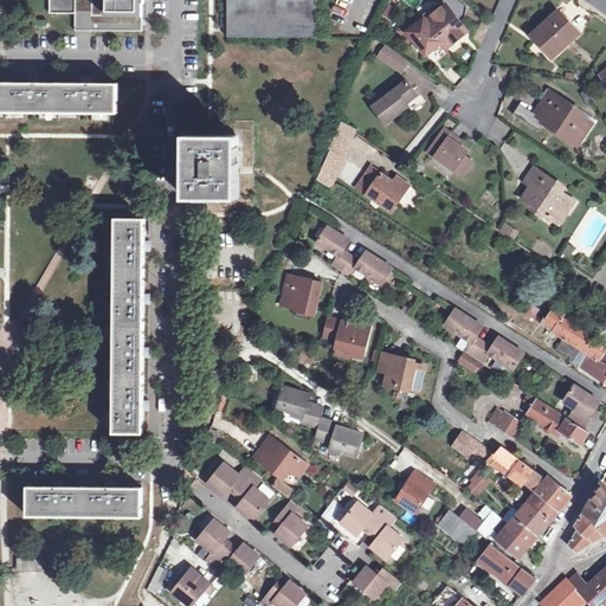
[(142,0),(50,0),(50,13),(75,13),(75,31),(142,31),(142,0)]
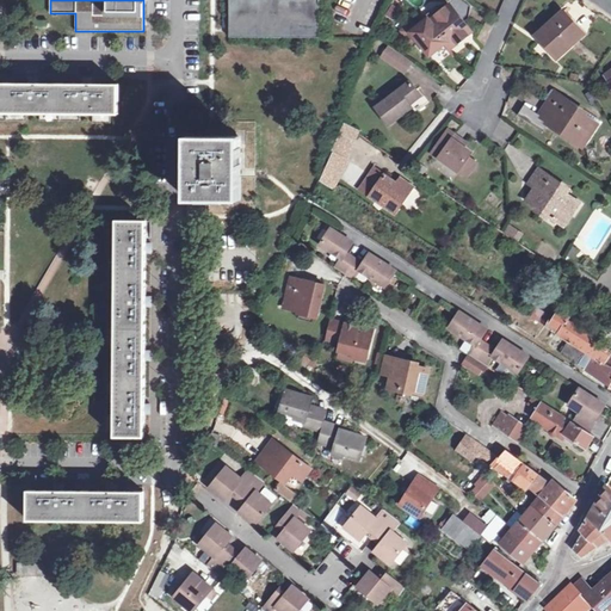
[(229,0),(229,36),(319,37),(319,0),(229,0)]
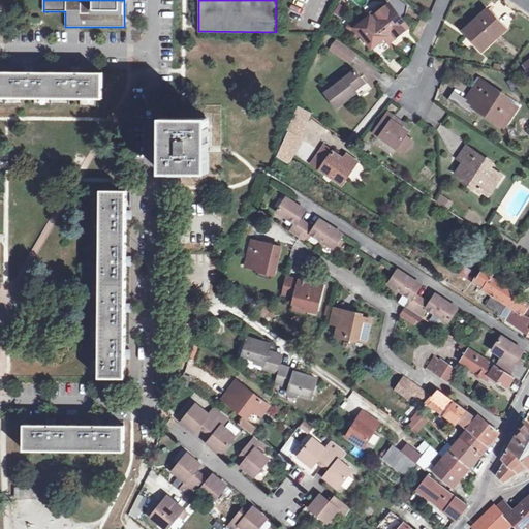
[(399,0),(396,0),(390,5),(401,20),(406,16),(402,10),(408,6),(399,0)]
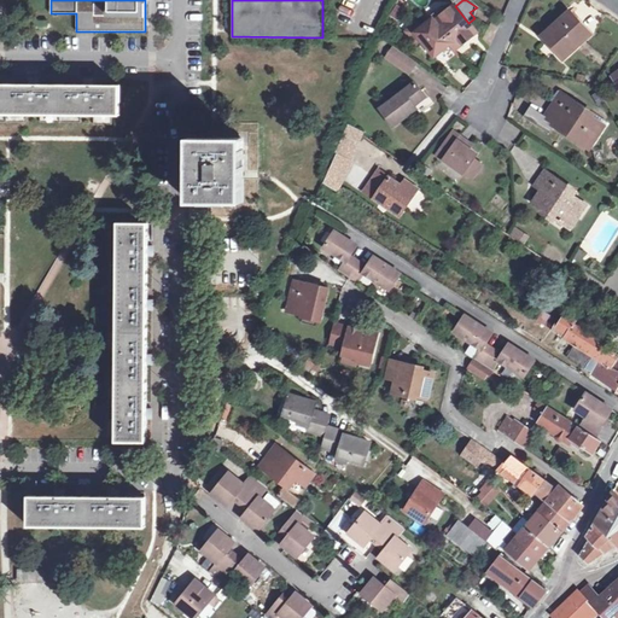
[(455,6),(448,11),(435,22),(433,19),(431,21),(421,27),(417,31),(423,39),(435,56),(455,39),(459,45),(476,31),(468,23),(455,6)]
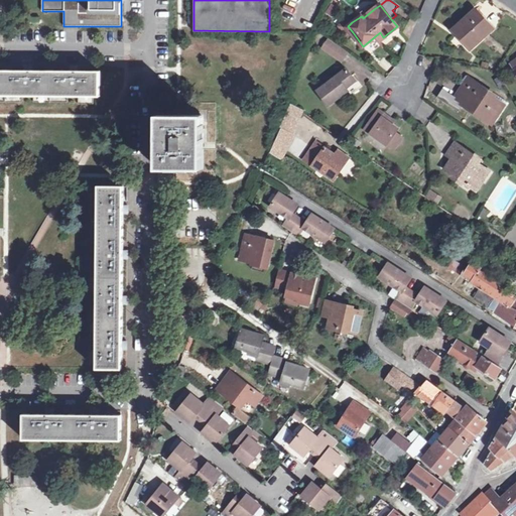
[(330,6),(326,11),(332,15),(335,9),(330,6)]
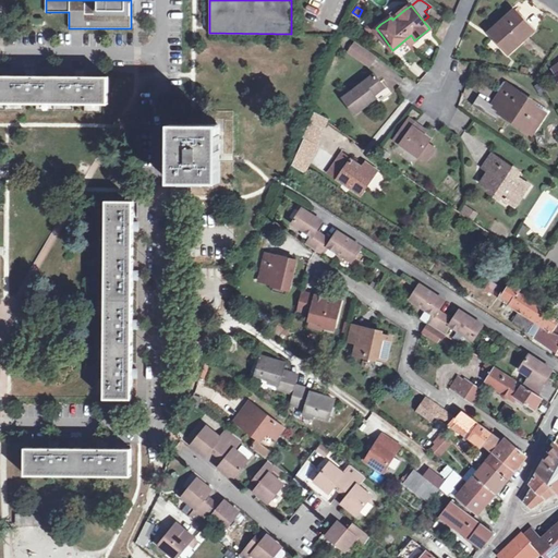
[(392,20),(404,10),(402,8),(399,8),(389,14),(391,17),(392,20)]
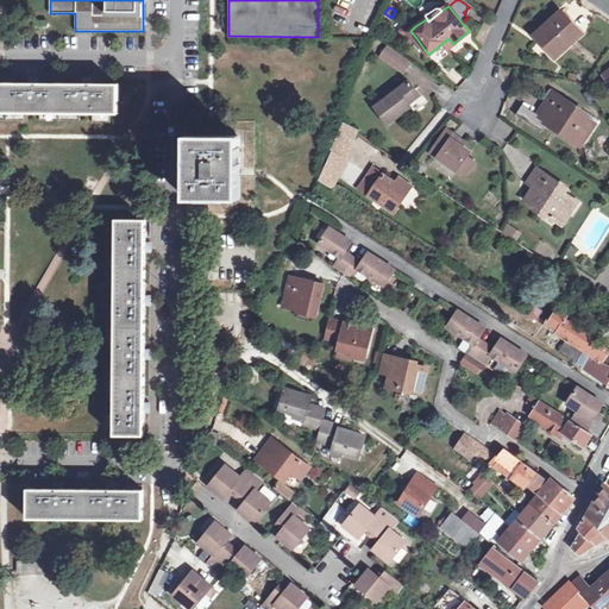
[(554,57),(578,36),(566,20),(569,19),(560,11),(534,35),(554,57)]
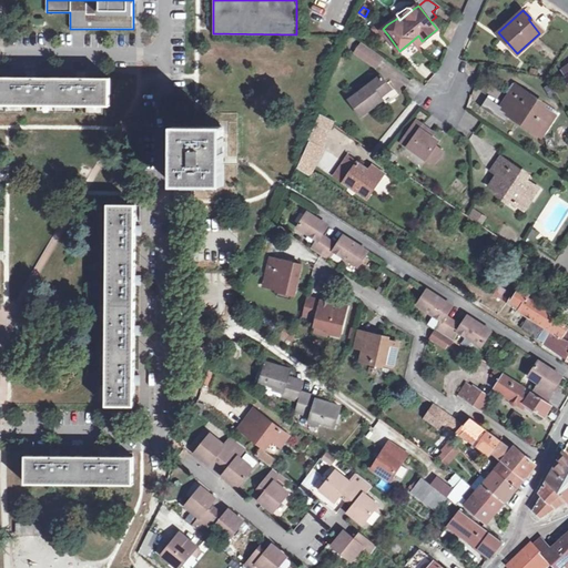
[(528,19),(539,33),(543,31),(530,18),(528,19)]
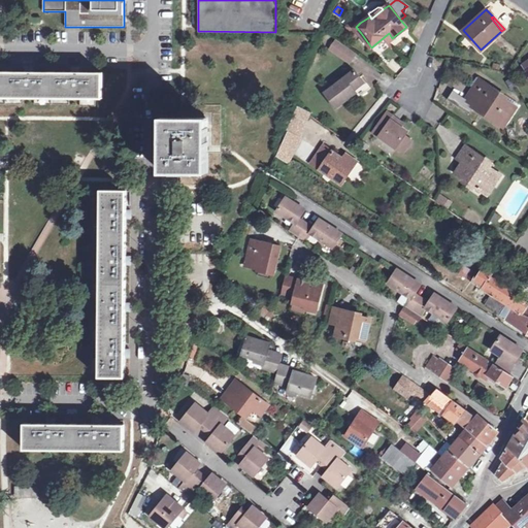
[(356,37),(361,33),(356,27),(360,23),(357,19),(347,26),(356,37)]
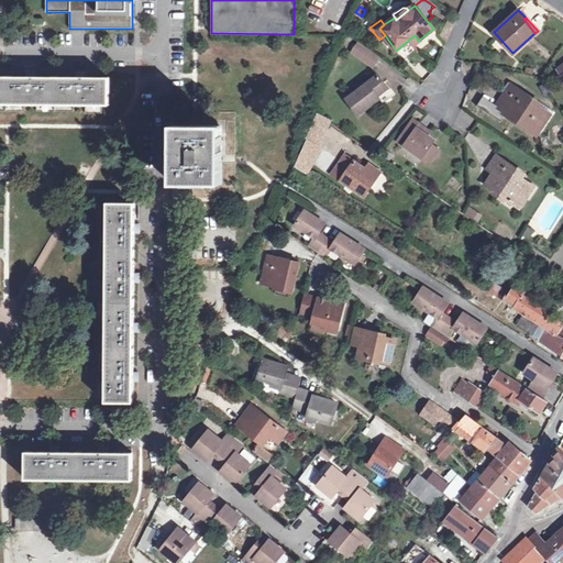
[(378,57),(359,43),(352,52),(373,66),(378,57)]
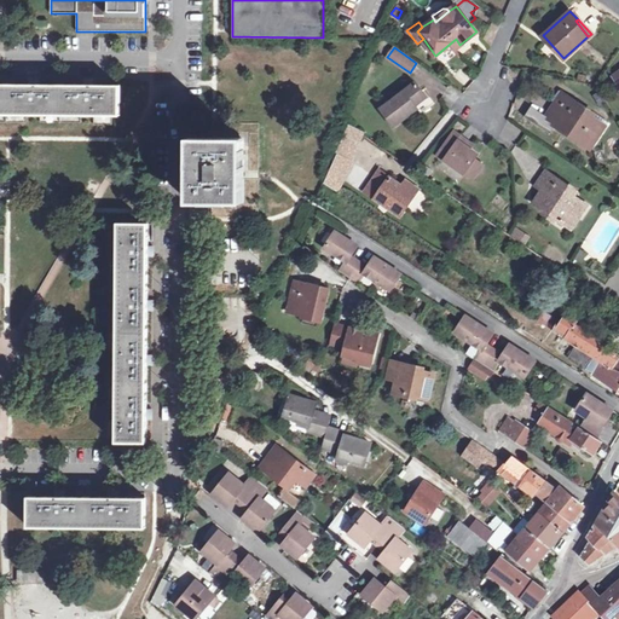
[(85,80),(85,85),(39,85),(39,79),(29,79),(29,85),(0,84),(0,111),(120,114),(120,86),(93,85),(93,80),(85,80)]
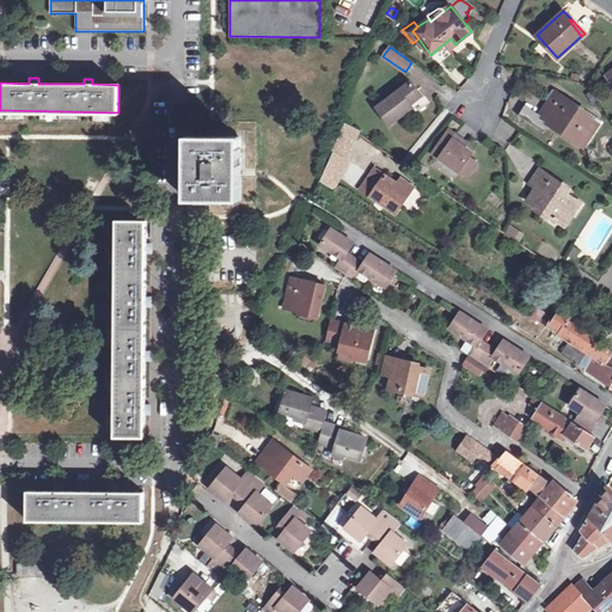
[(390,124),(412,106),(410,104),(422,95),(411,80),(377,106),(390,124)]
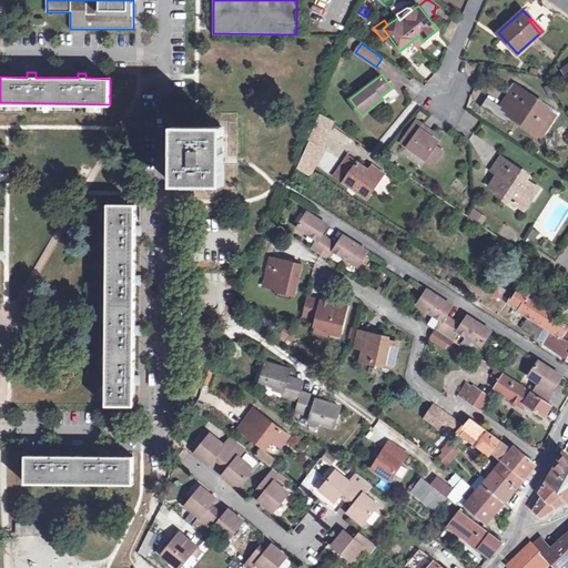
[(499,109),(536,132),(549,111),(537,102),(539,100),(516,84),(499,109)]
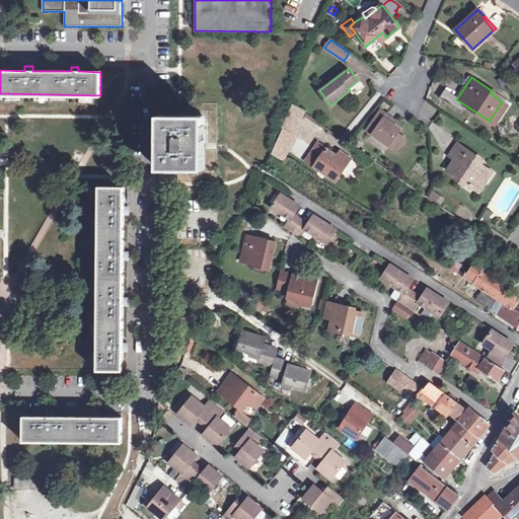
[(348,88),(350,90),(352,93),(363,84),(359,79),(358,80),(348,88)]
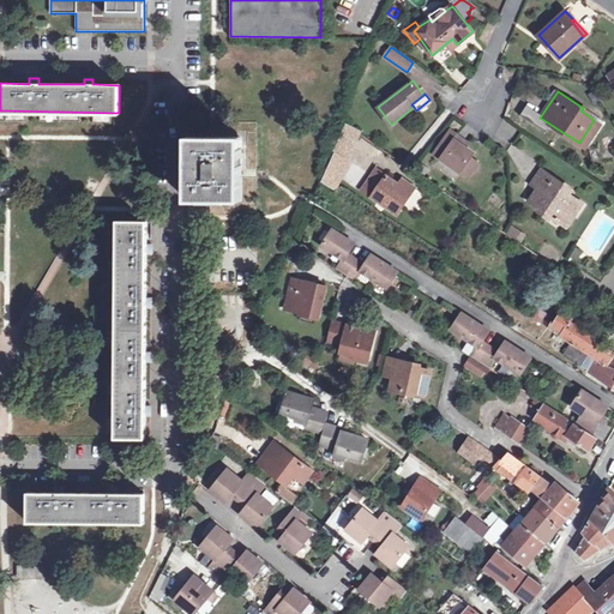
[(601,125),(594,120),(579,143),(585,148),(601,125)]
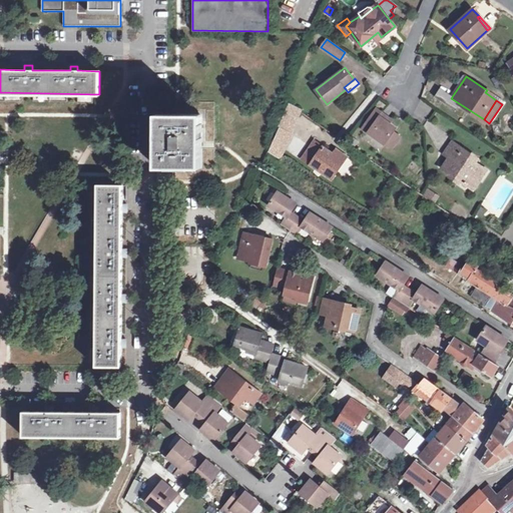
[(290,102),(286,111),(294,116),(295,115),(298,108),(290,102)]
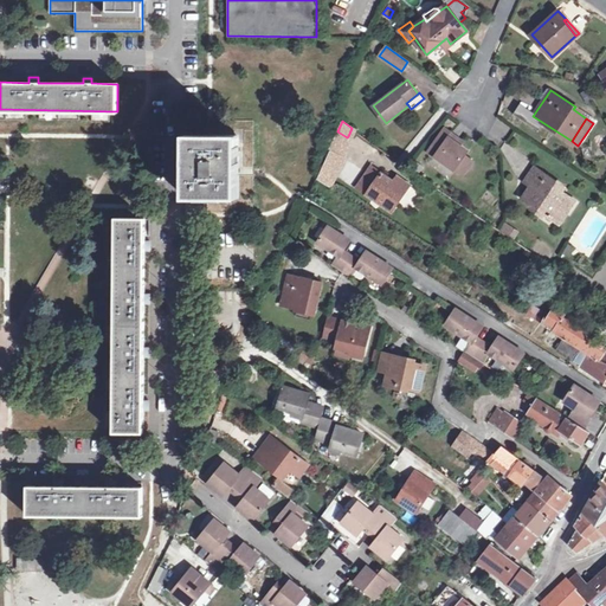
[(444,129),(432,147),(438,150),(434,155),(453,169),(455,168),(464,155),(468,150),(458,144),(461,141),(444,129)]
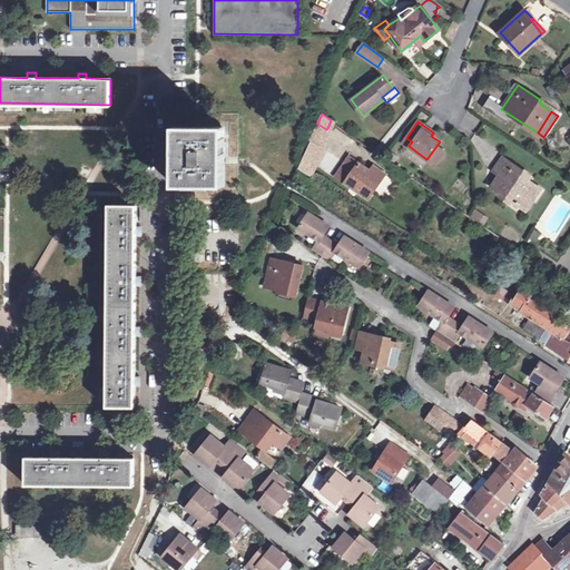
[(310,140),(324,147),(332,130),(327,128),(326,129),(317,124),(310,140)]
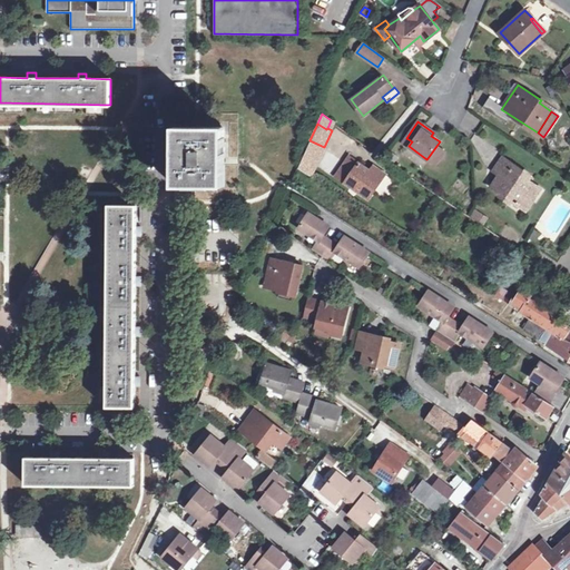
[(224,185),(225,127),(175,127),(175,185),(224,185)]
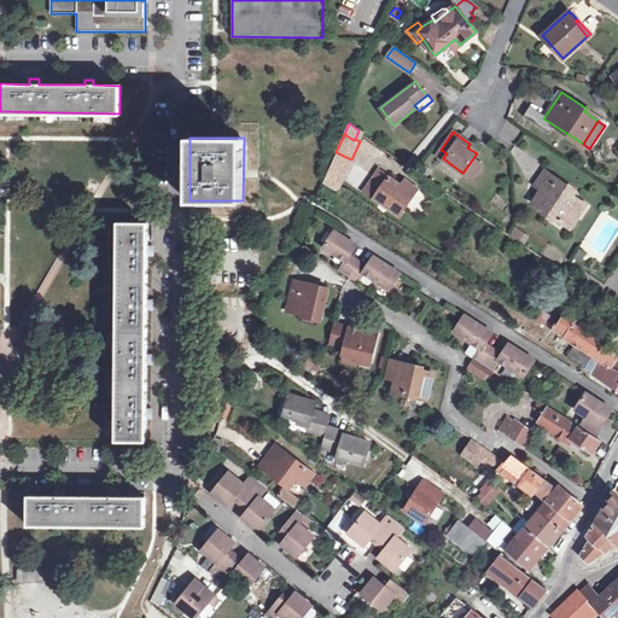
[(353,159),(351,159),(336,152),(322,181),(337,191),(347,169),(348,170),(353,159)]
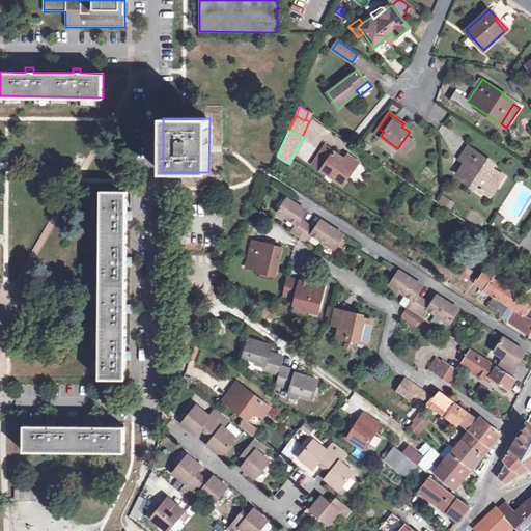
[(414,141),(407,136),(398,147),(406,152),(414,141)]
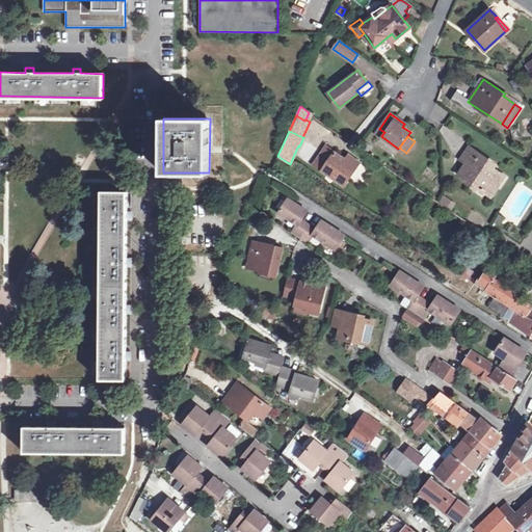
[(356,166),(344,158),(326,145),(314,163),(344,185),(356,166)]
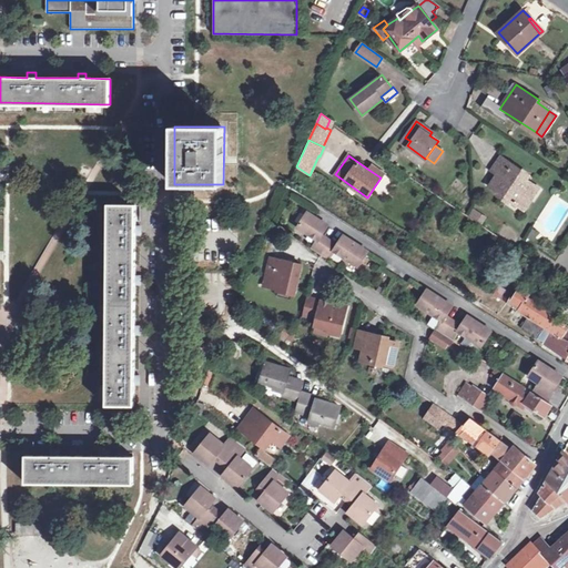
[(497,158),(488,171),(495,175),(487,186),(515,205),(523,193),(529,198),(536,189),(516,175),(519,171),(497,158)]
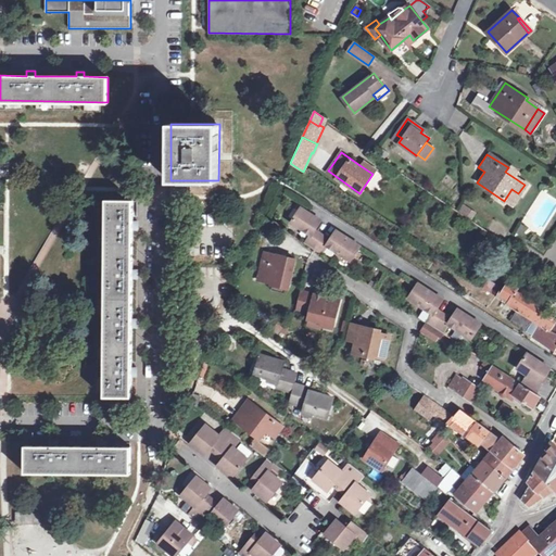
[(363,160),(359,165),(373,174),(376,169),(363,160)]
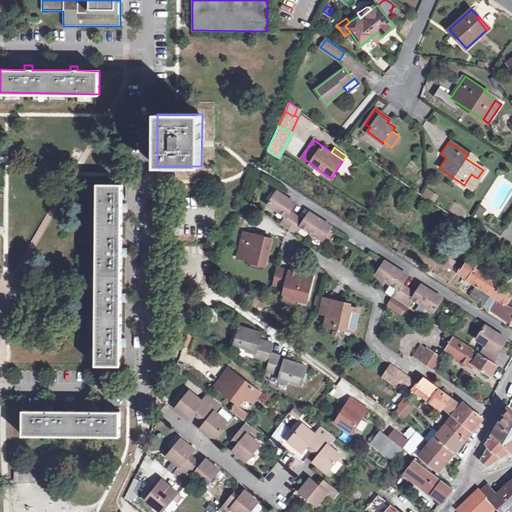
[(346,176),(353,161),(345,158),(339,173),(346,176)]
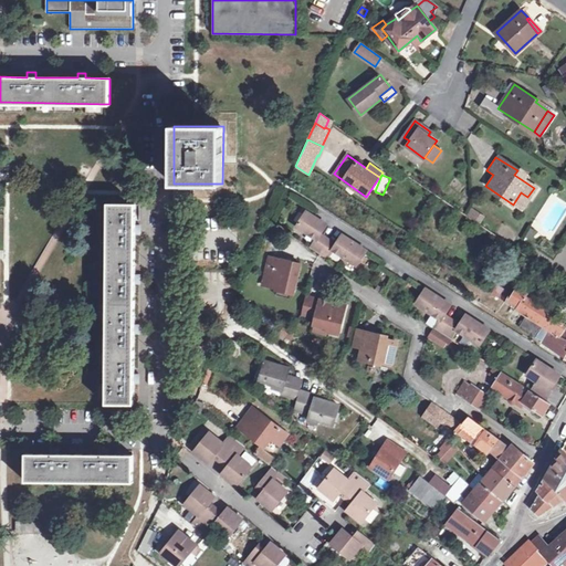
[(527,197),(521,192),(513,205),(520,209),(527,197)]
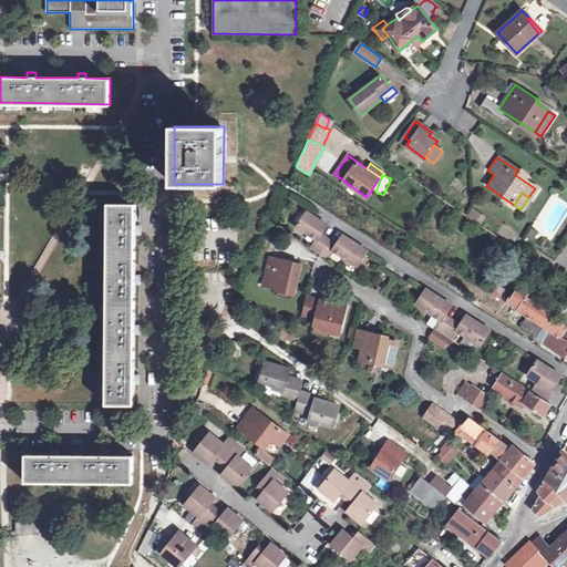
[(134,375),(135,334),(140,334),(140,326),(135,326),(135,285),(140,284),(140,276),(135,276),(135,235),(141,234),(141,226),(135,226),(135,205),(109,205),(106,404),(133,404),(134,383),(138,384),(138,375),(134,375)]
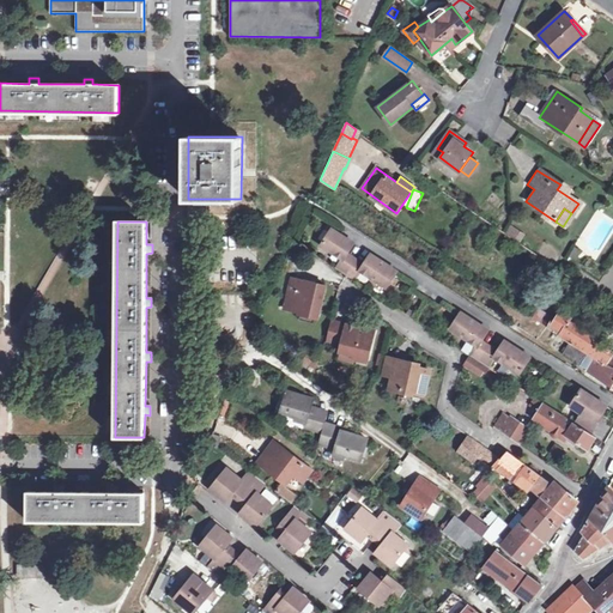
[(510,225),(507,232),(521,241),(525,234),(510,225)]
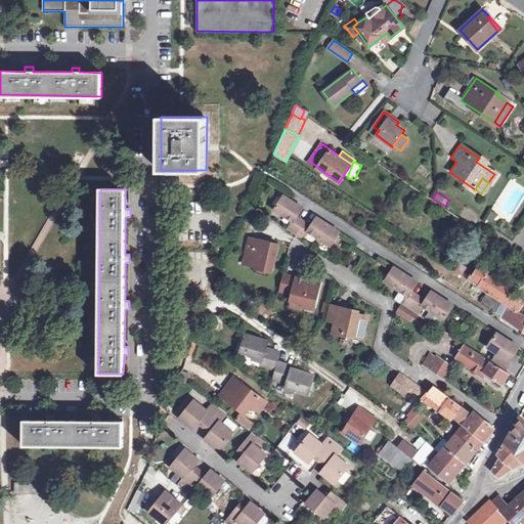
[(294,222),(289,229),(296,234),(304,221),(297,217),(303,208),(285,195),(275,210),(294,222)]
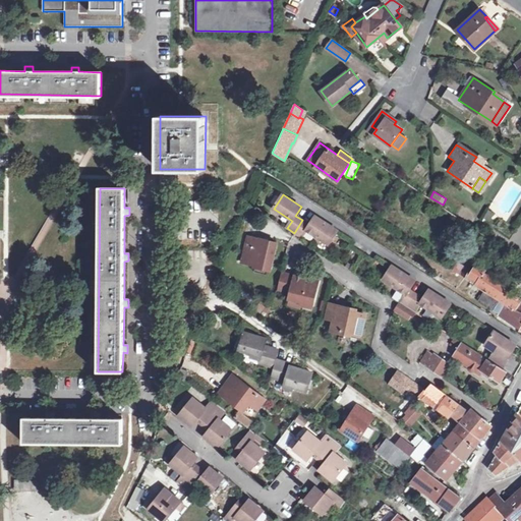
[(309,225),(302,220),(294,233),(302,238),(307,230),(330,244),(339,231),(315,216),(309,225)]
